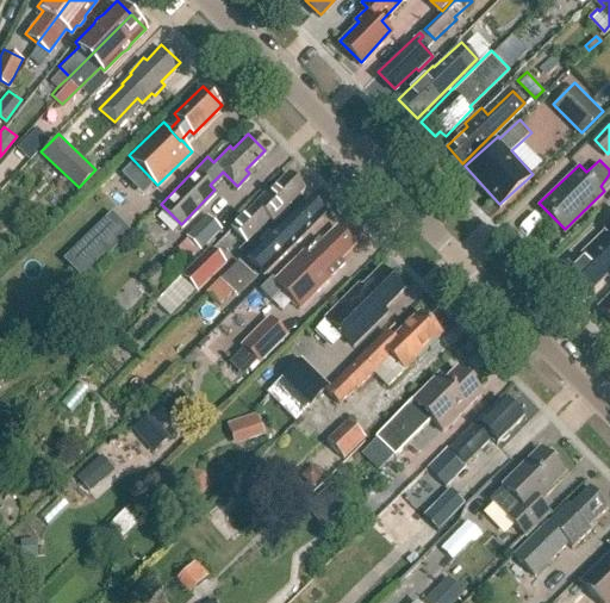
[(285,205),(304,186),(288,171),(271,188),(269,186),(254,200),(255,201),(230,224),(244,237),(268,215),(273,219),(286,207),(285,205)]
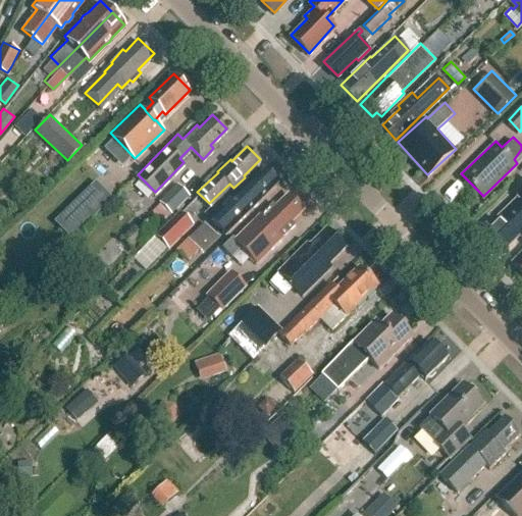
[(224,234),(277,182),(272,176),(272,173),(268,169),(265,169),(263,167),(210,218),(224,234)]
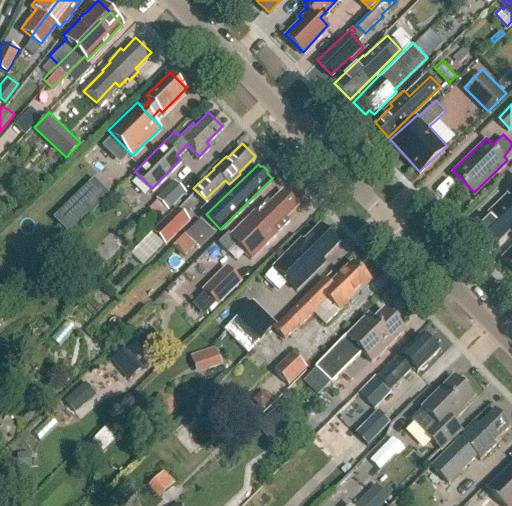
[(173,176),(156,195),(168,207),(186,188),(173,176)]
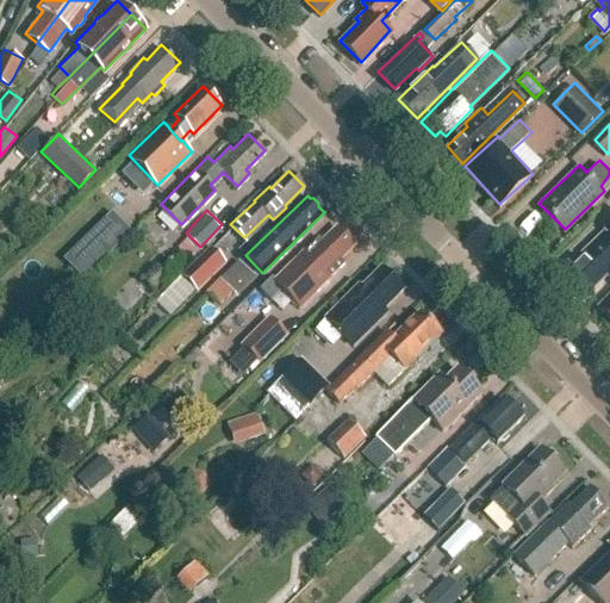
[(272,298),(282,286),(300,305),(346,261),(341,256),(354,242),(336,224),(323,238),(319,235),(274,279),(271,274),(260,286),(272,298)]
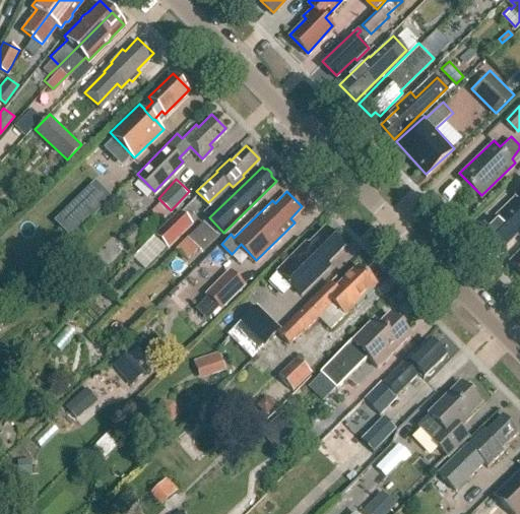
[(519,234),(519,191),(497,214),(499,216),(482,232),(500,249),(518,232),(519,234)]
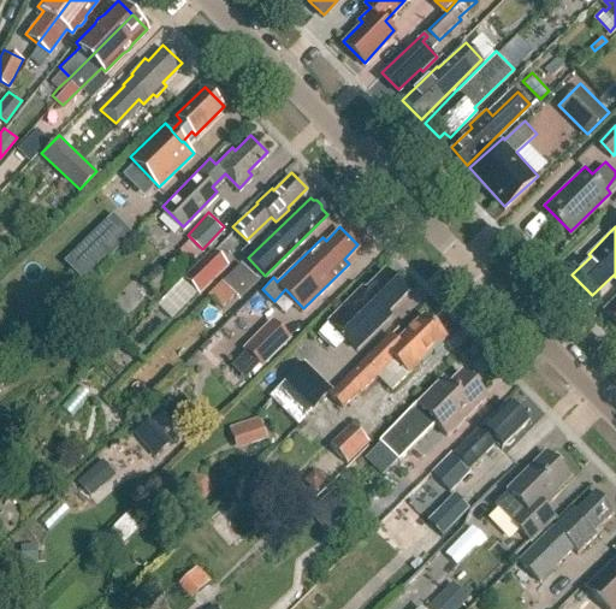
[(110,248),(92,231),(64,259),(82,276),(110,248)]
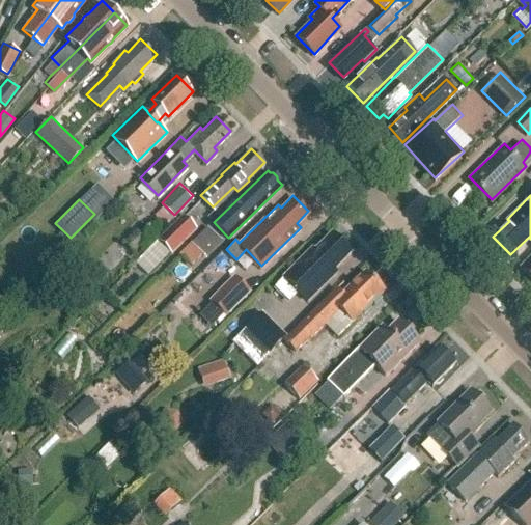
[(183,212),(158,238),(171,251),(197,226),(183,212)]
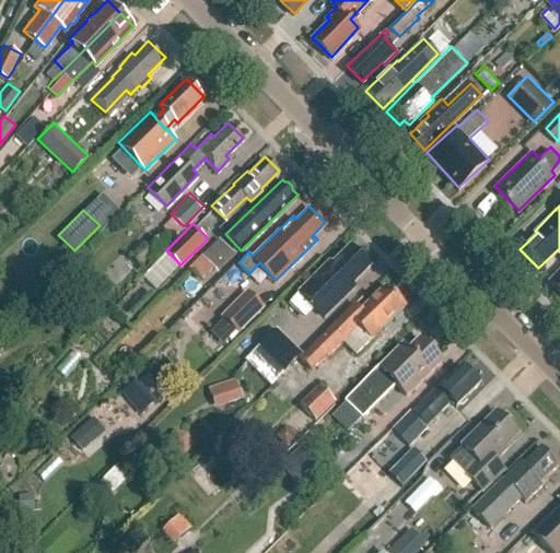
[(219,235),(201,253),(218,269),(235,253),(219,235)]
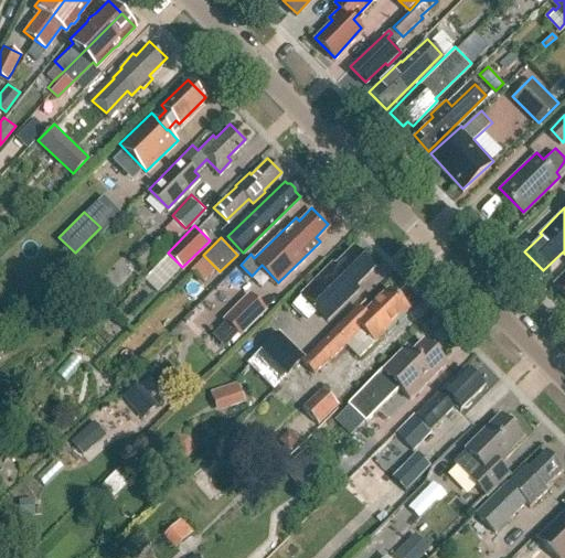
[(307,317),(318,306),(328,315),(358,287),(355,283),(373,266),(372,265),(354,246),(336,265),(333,263),(304,292),(292,303),(307,317)]
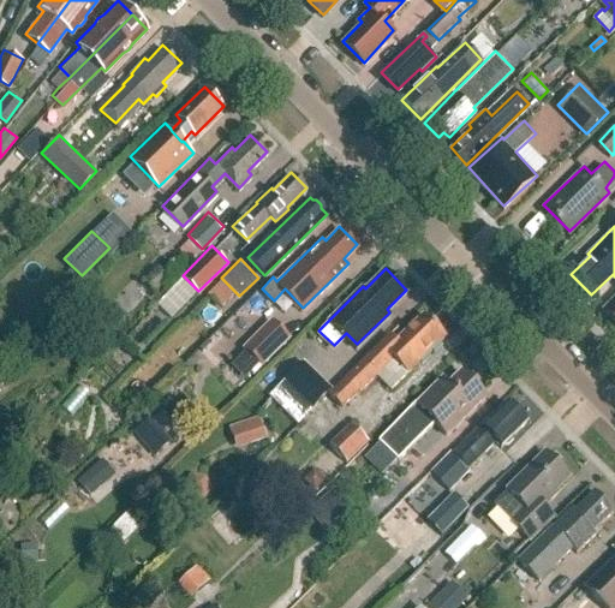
[(614,293),(603,307),(614,319),(614,293)]
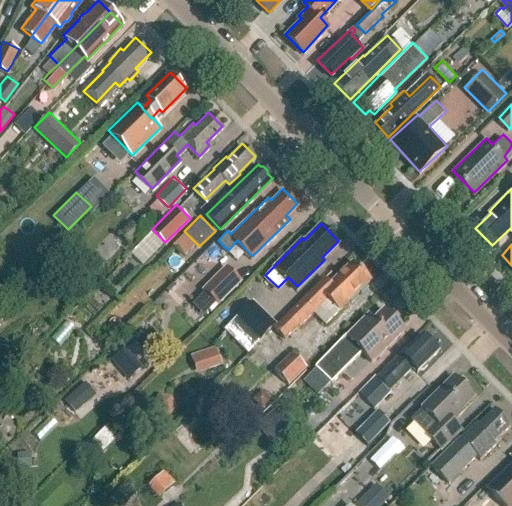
[(347,301),(369,278),(352,260),(330,283),(324,277),(275,327),(285,337),(299,324),(300,325),(323,302),(322,301),(334,288),(347,301)]
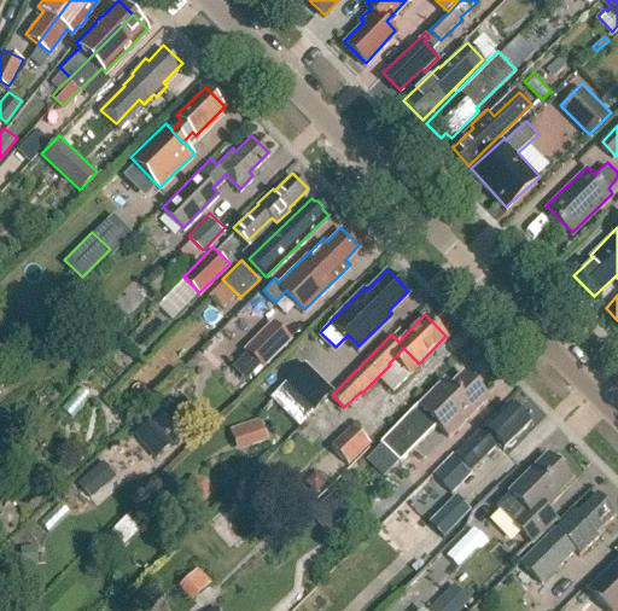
[(273,316),(244,345),(263,366),(292,336),(273,316)]
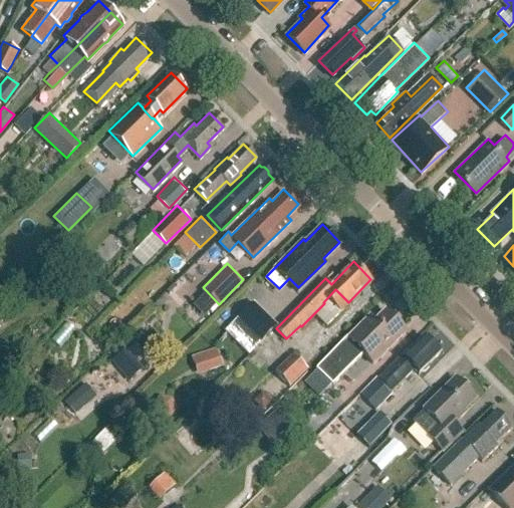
[(277,322),(255,299),(238,316),(244,323),(234,333),(249,349),(277,322)]
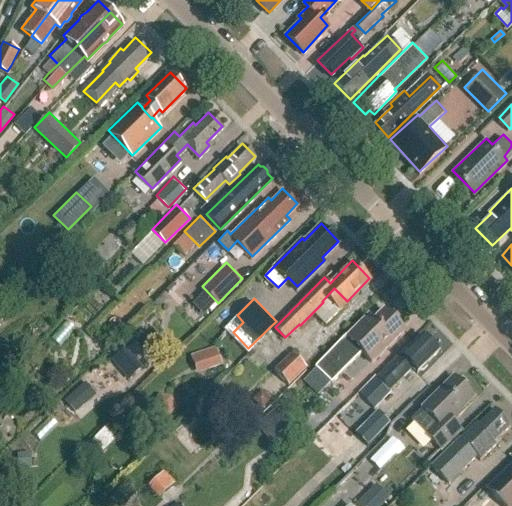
[(361,349),(372,359),(404,327),(384,307),(372,318),(367,314),(347,334),(346,332),(344,334),(344,335),(314,365),(331,381),(361,349)]
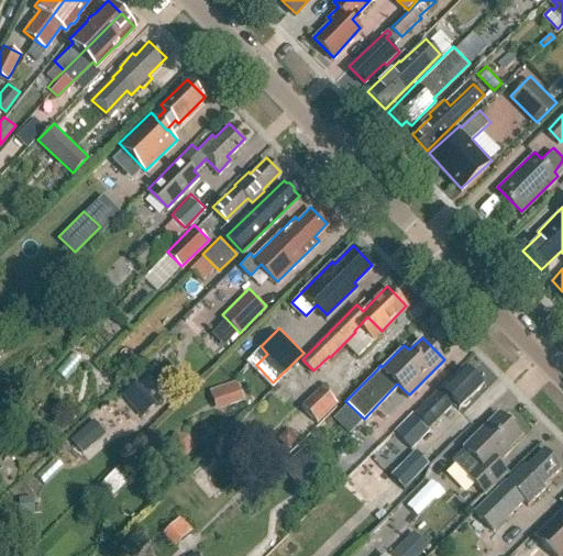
[(472,375),(464,366),(452,378),(450,376),(397,430),(412,444),(453,402),(457,407),(462,403),(465,403),(470,398),(470,396),(482,384),(478,380),(479,378),(475,374),(472,375)]
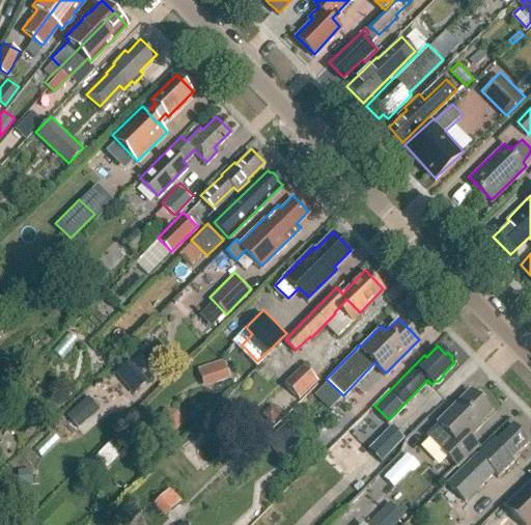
[(222,358),(207,363),(214,381),(228,376),(222,358)]
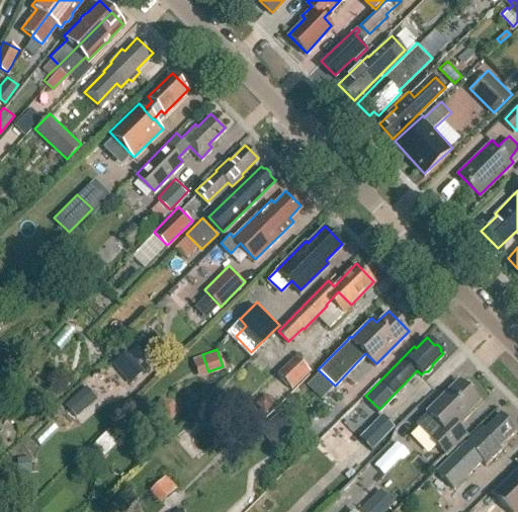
[(122,370),(135,364),(128,351),(116,356),(122,370)]
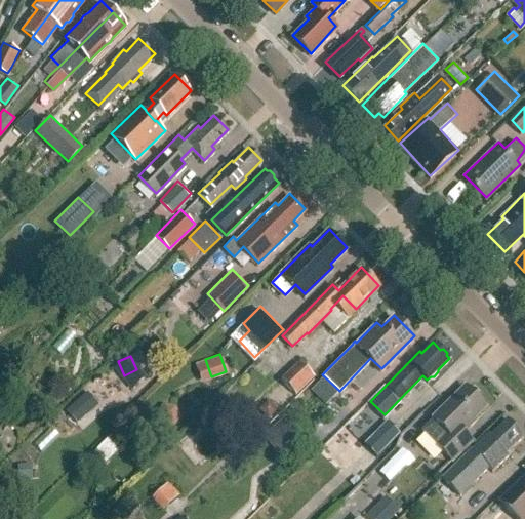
[(298,359),(280,376),(296,393),(315,374),(298,359)]
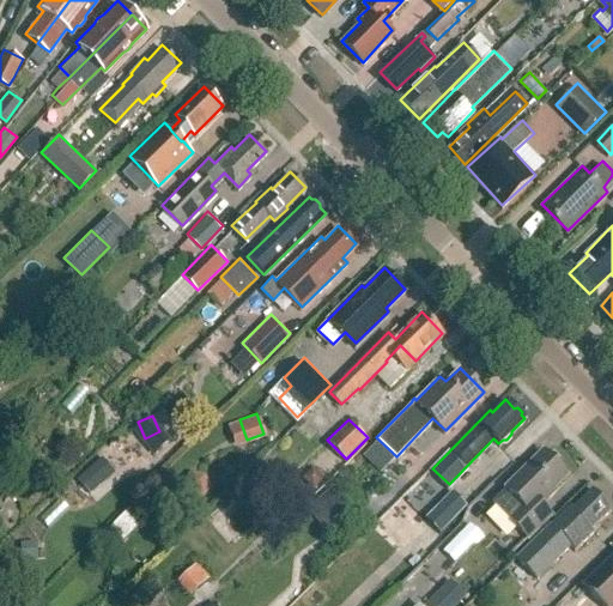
[(542,448),(492,497),(527,533),(551,511),(541,501),(550,492),(547,490),(566,472),(542,448)]
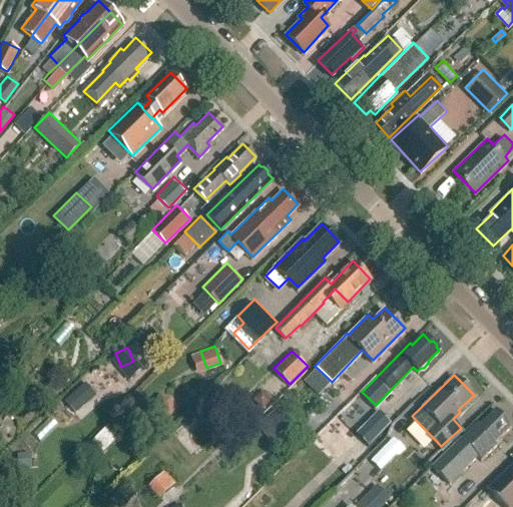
[(269,397),(262,389),(253,397),(261,405),(269,397)]
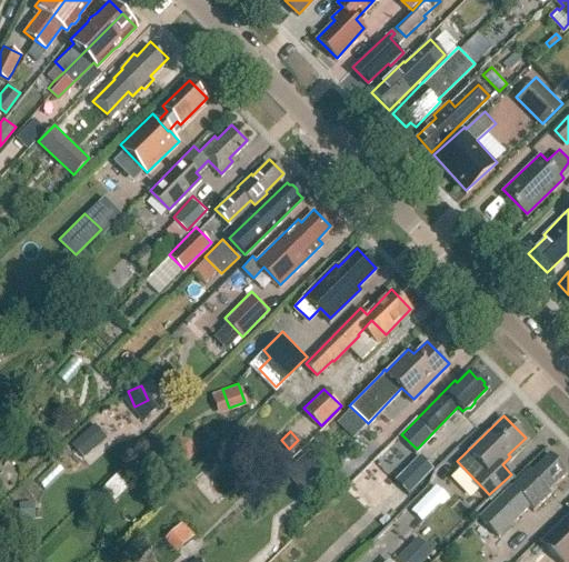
[(550,487),(568,470),(549,450),(531,468),(529,465),(479,513),(498,532),(529,503),(533,508),(552,489),(550,487)]
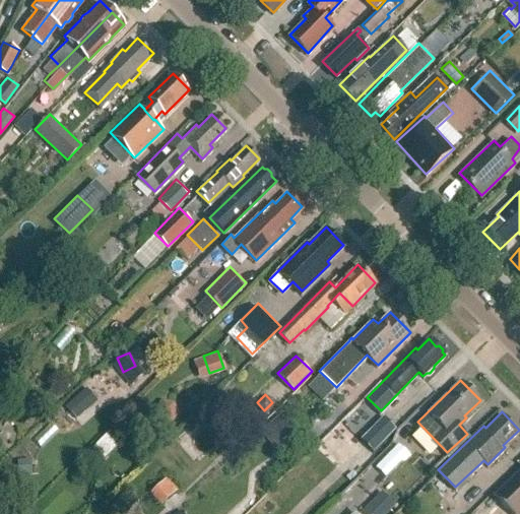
[(279,412),(261,430),(275,445),(294,428),(279,412)]
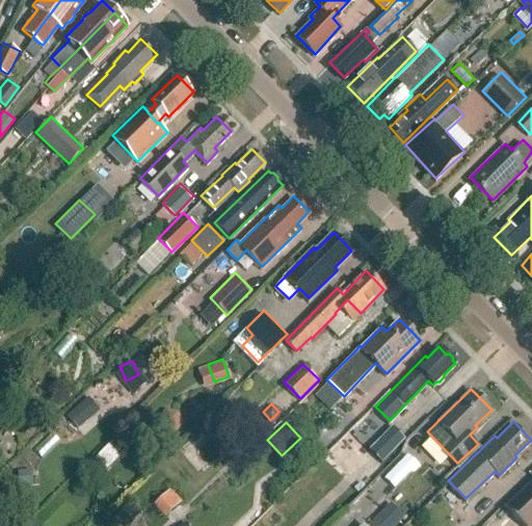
[(381,459),(405,437),(393,423),(369,446),(381,459)]
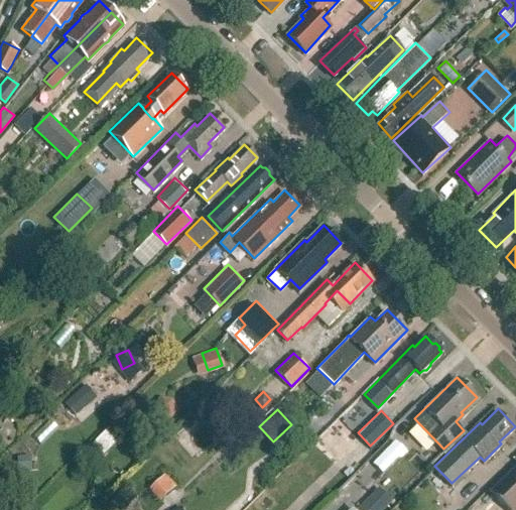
[(515,509),(515,469),(511,474),(511,473),(494,491),(512,509),(515,509)]
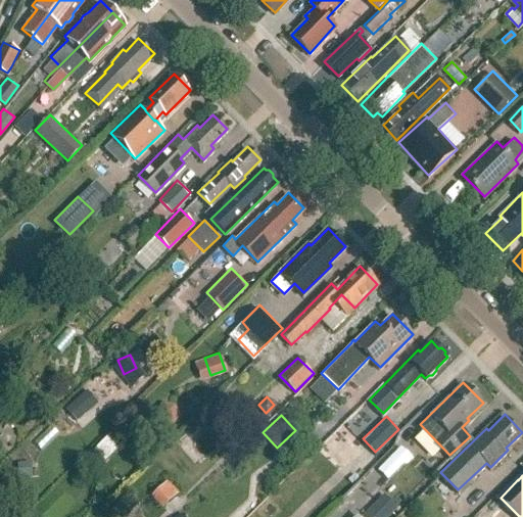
[(165,507),(180,490),(169,479),(154,496),(165,507)]
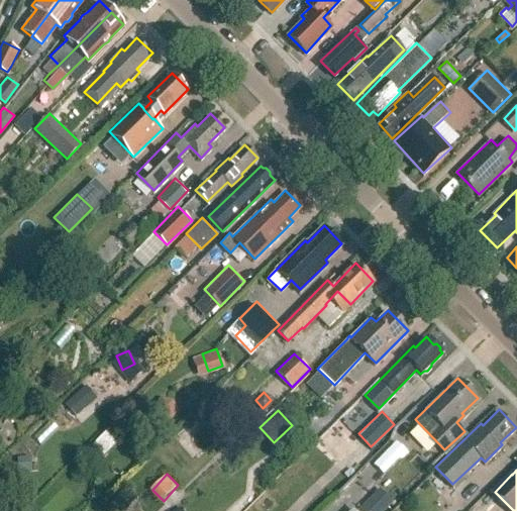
[(381,487),(358,510),(382,510),(394,499),(381,487)]
